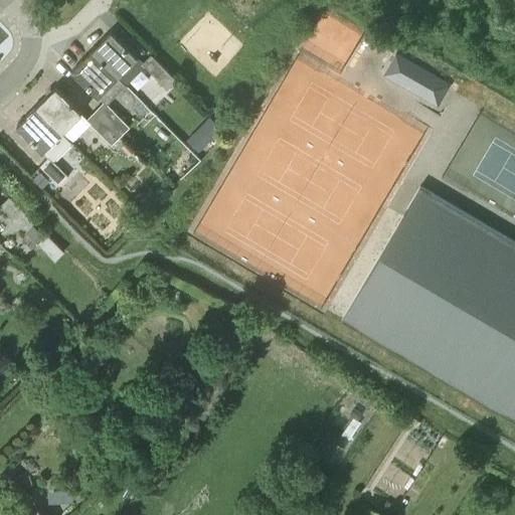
[(125,86),(144,65),(145,64),(142,62),(137,56),(112,30),(91,51),(117,77),(125,86)]
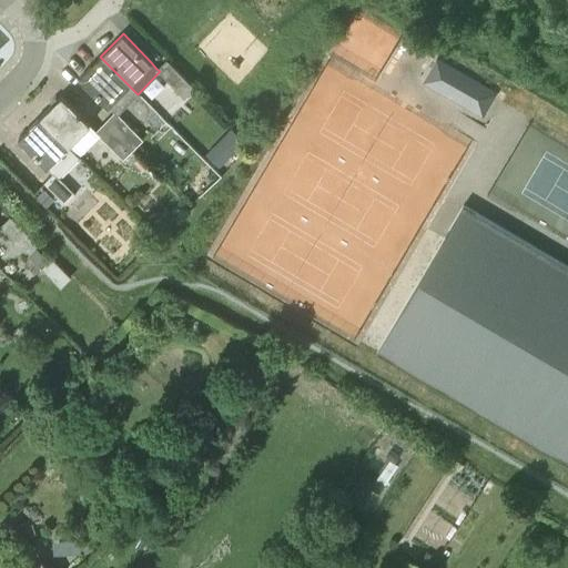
[(496,89),(435,54),(422,79),(483,114),(496,89)]
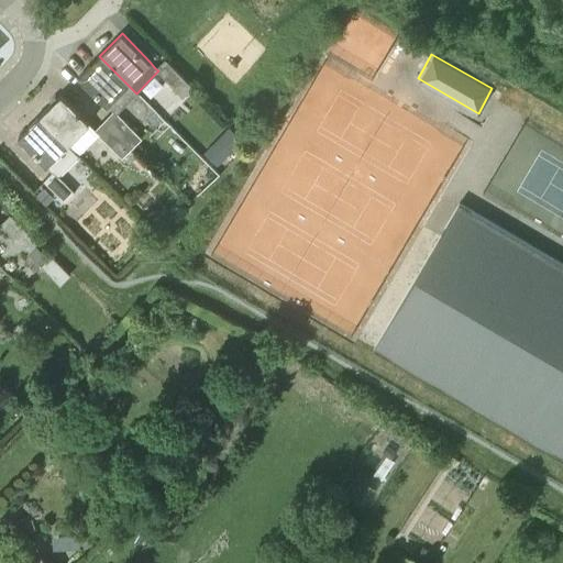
[(107,105),(128,85),(99,56),(78,76),(107,105)]
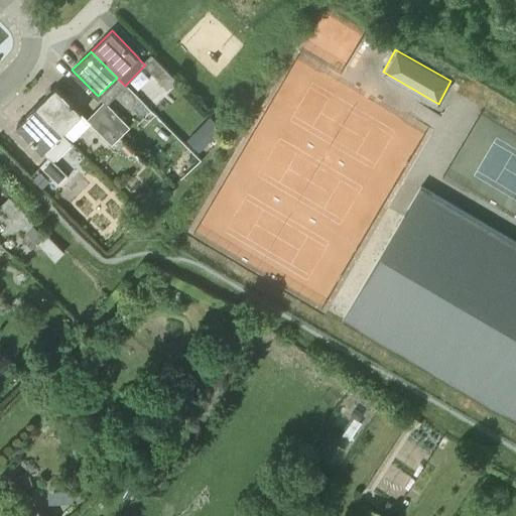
[(145,65),(144,66),(166,89),(175,81),(176,79),(151,53),(142,62),(145,65)]
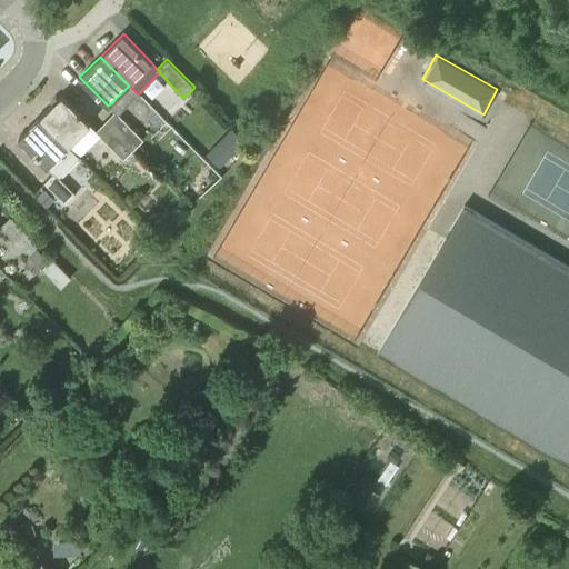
[(39,119),(68,147),(90,123),(62,96),(39,119)]
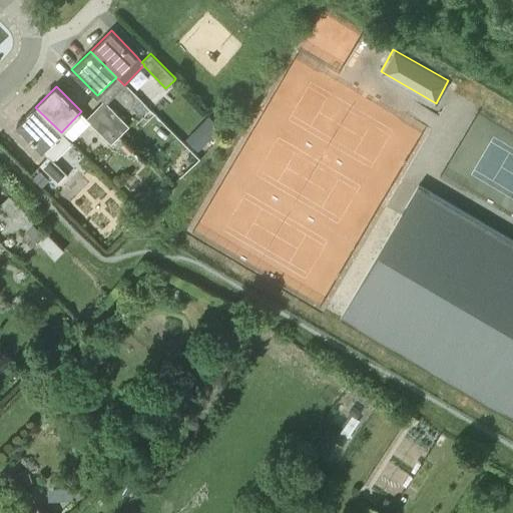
[(119,134),(127,125),(102,100),(93,109),(119,134)]
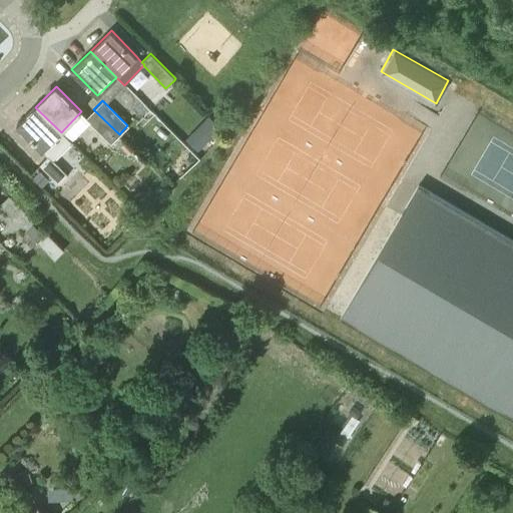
[(43,150),(48,155),(48,154),(53,159),(71,142),(66,137),(61,132),(35,107),(17,125),(43,150)]
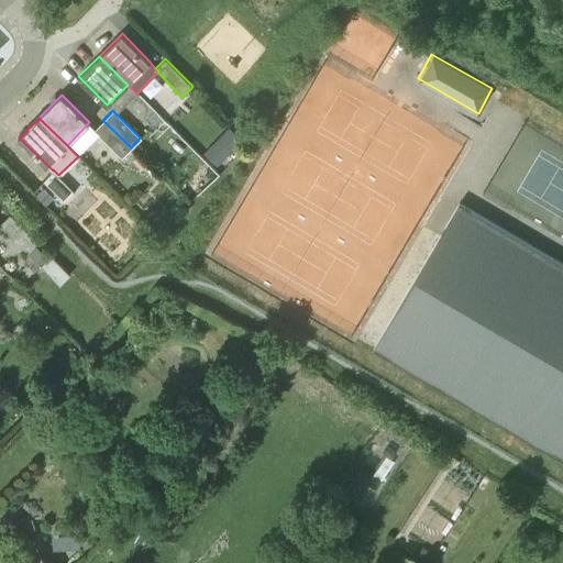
[(122,156),(131,147),(102,120),(92,130),(120,158),(122,156)]
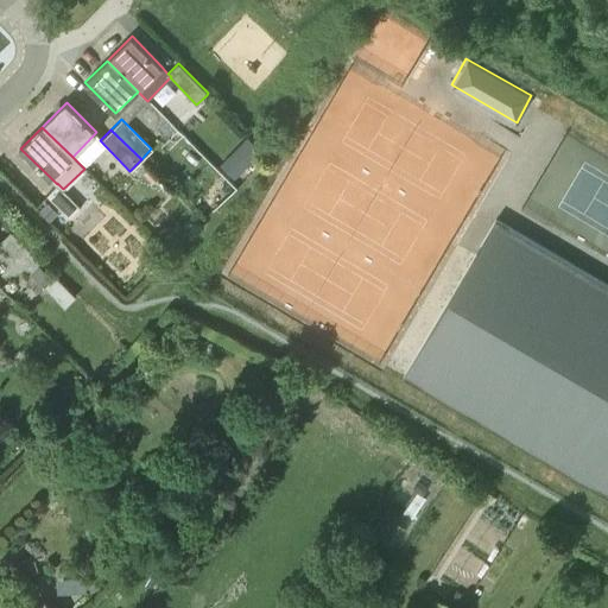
[(235,149),(221,164),(238,181),(252,165),(235,149)]
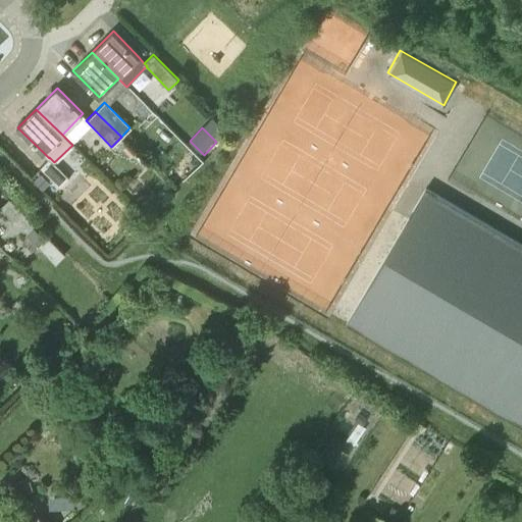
[(127,143),(121,137),(113,145),(119,151),(122,148),(127,143)]
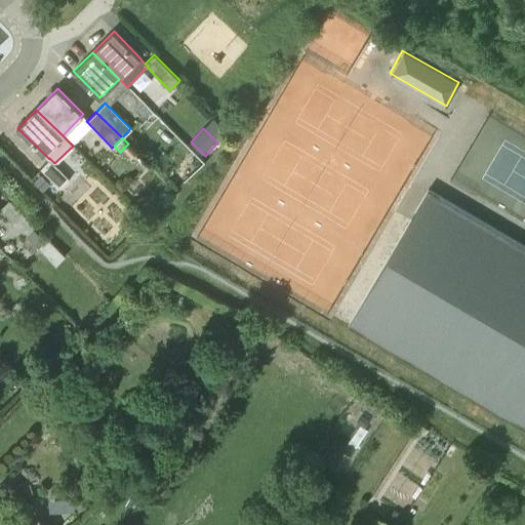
[(137,153),(128,144),(123,149),(132,158),(134,156),(147,167),(150,164),(137,153)]
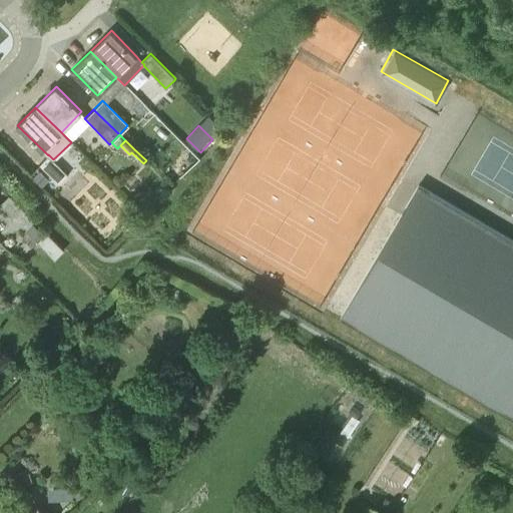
[(48,154),(48,155),(39,163),(59,183),(68,174),(53,159),(48,154)]
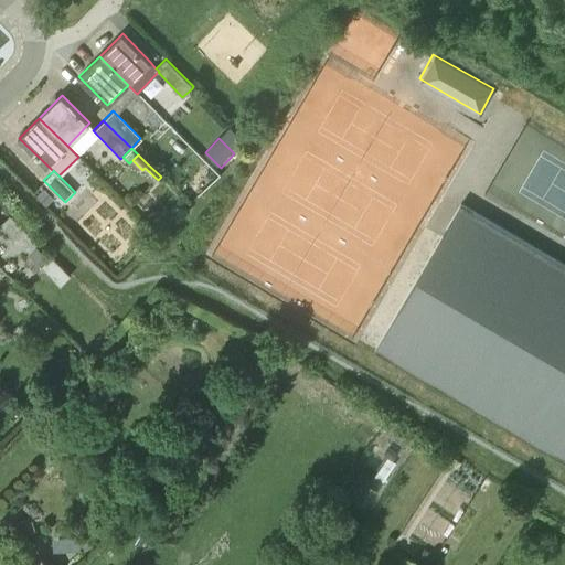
[(46,203),(52,198),(43,189),(38,195),(46,203)]
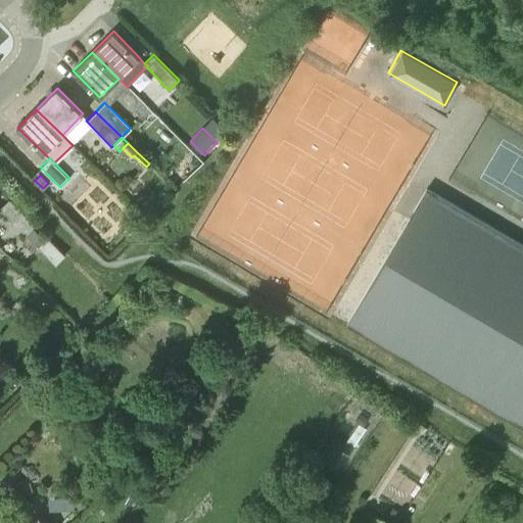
[(522,244),(426,188),(345,324),(522,428),(522,244)]
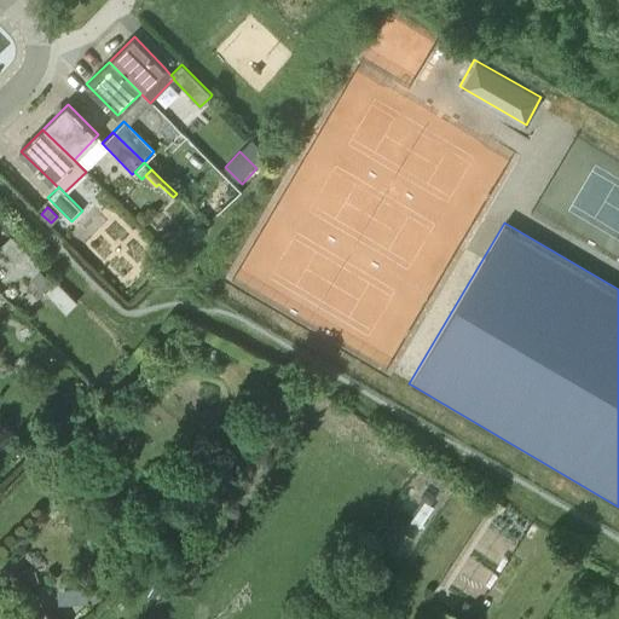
[(11,237),(0,246),(0,248),(29,279),(40,270),(42,267),(11,237)]
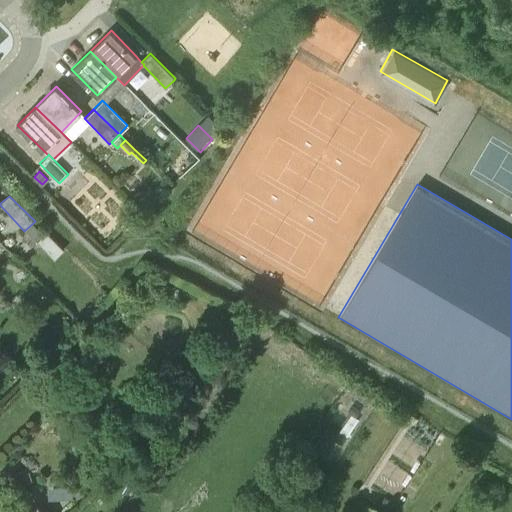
[(134,220),(128,214),(119,224),(125,229),(134,220)]
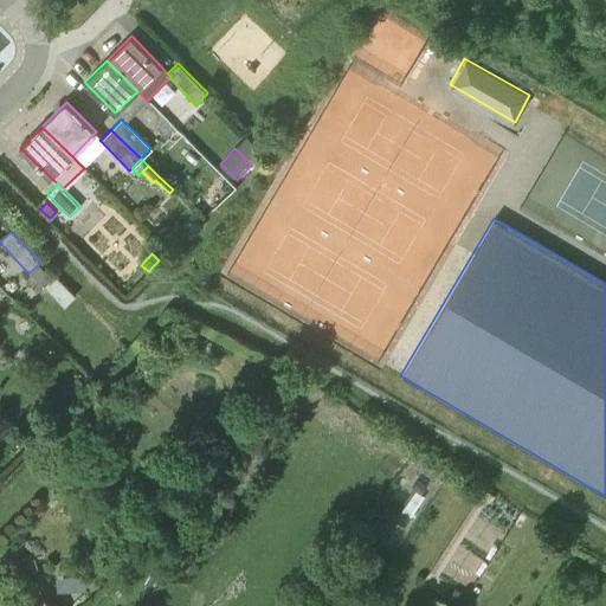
[(50,276),(39,264),(28,274),(39,285),(50,276)]
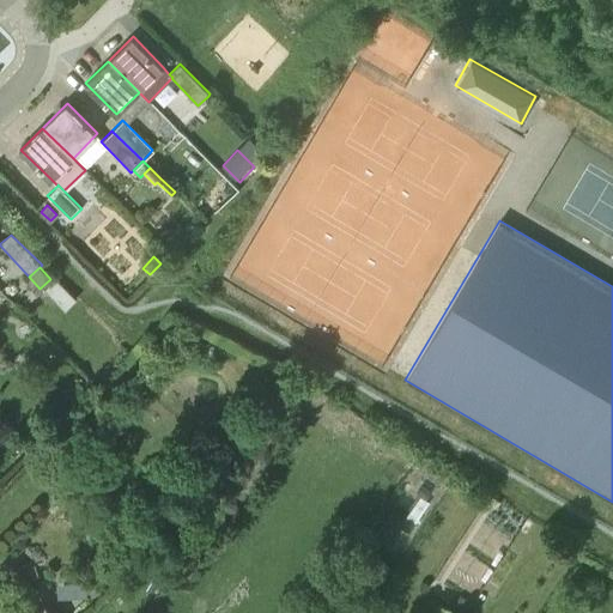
[(54,280),(44,289),(66,311),(76,302),(54,280)]
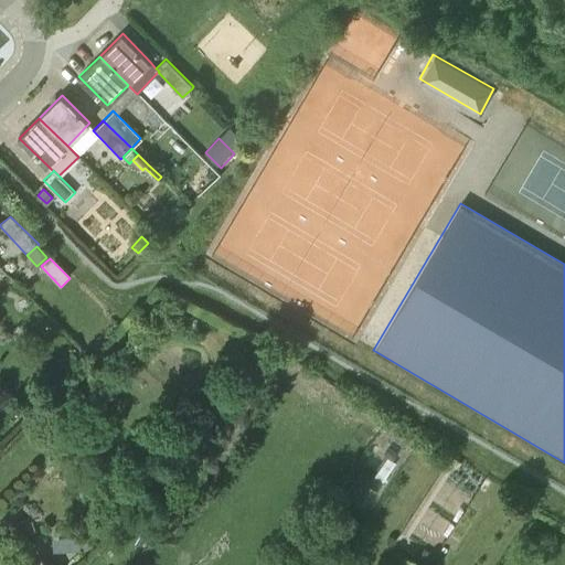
[(382,482),(374,477),(369,484),(376,490),(382,482)]
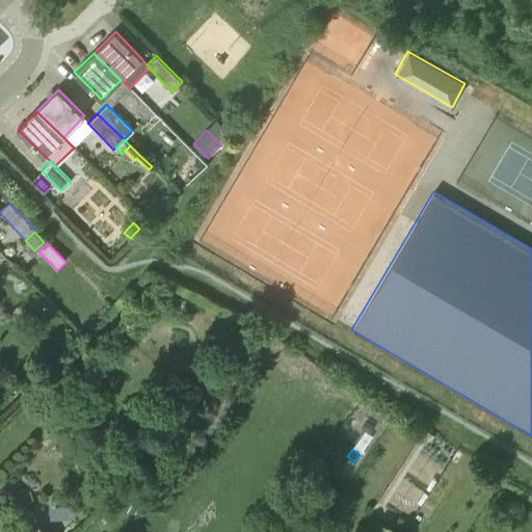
[(27,504),(18,494),(7,505),(17,514),(27,504)]
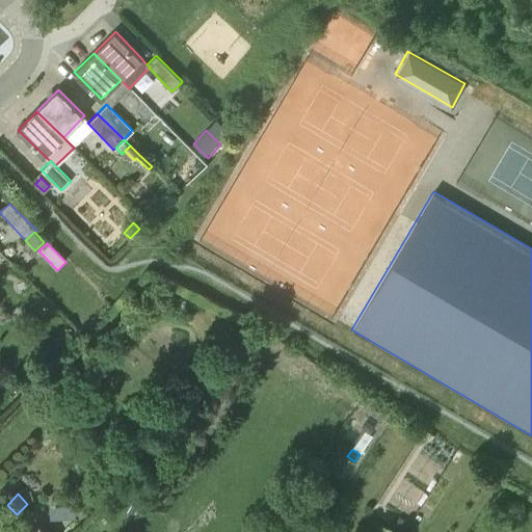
[(124,508),(130,513),(139,501),(133,496),(124,508)]
